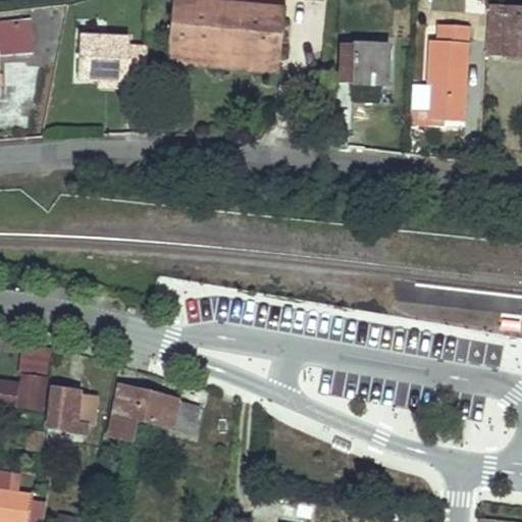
[(190,3),(173,1),(172,11),(189,12),(190,3)]
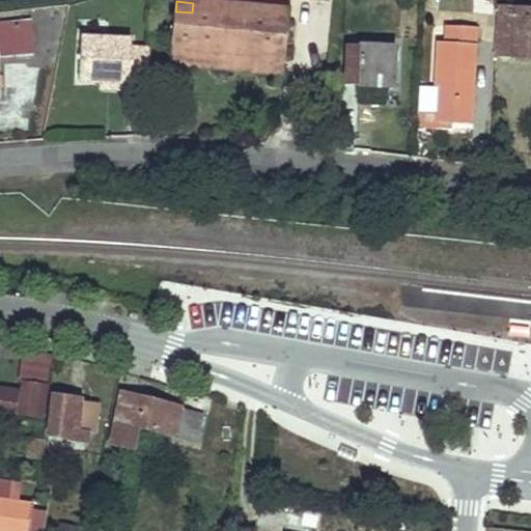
[(192,12),(175,11),(171,55),(223,59),(224,55),(233,56),(233,61),(285,65),(289,21),(274,20),(275,10),(245,7),(244,17),(222,16),(223,5),(193,3),(192,12)]
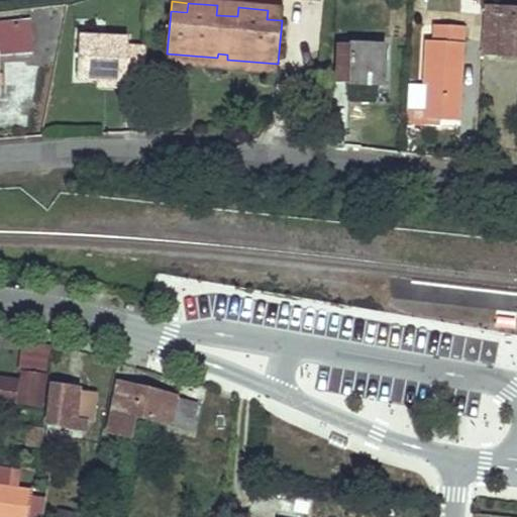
[(238,7),(217,5),(216,15),(237,16),(238,7)]
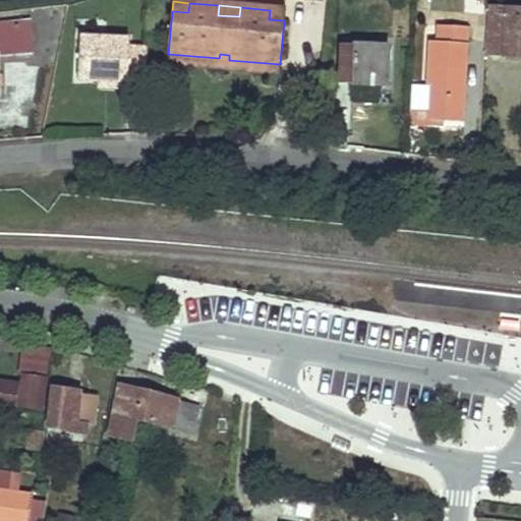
[(520,8),(491,7),(489,56),(520,57),(520,8)]
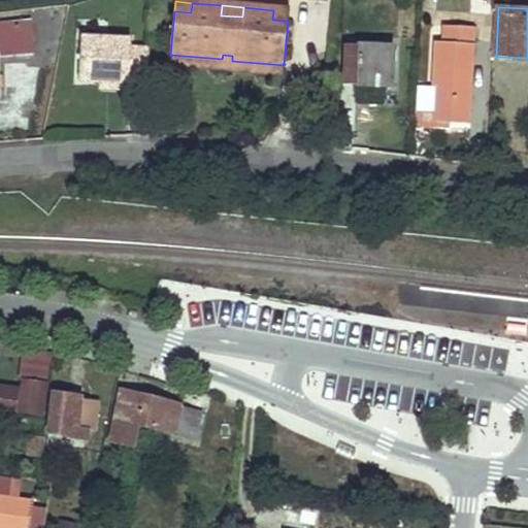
[(288,11),(273,10),(272,20),(288,21),(288,11)]
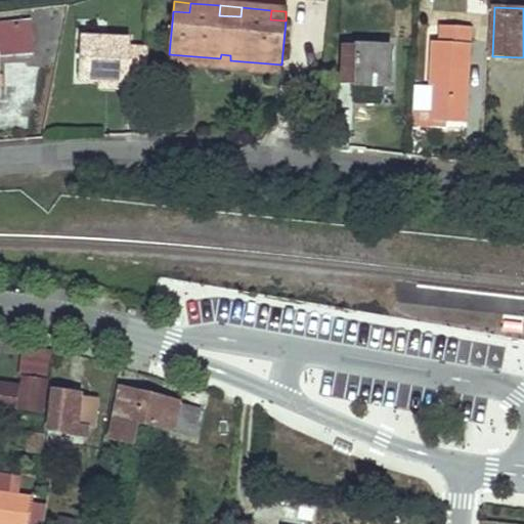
[(0,56),(33,54),(30,24),(0,27),(0,56)]
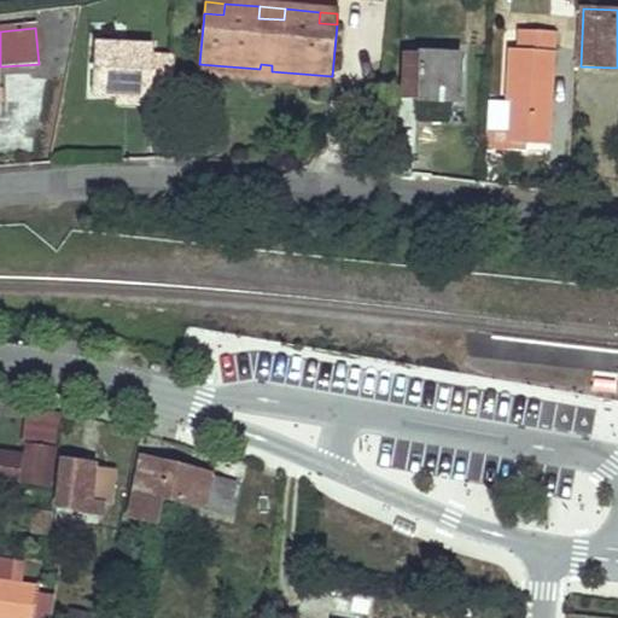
[(519,134),(519,144),(528,145),(548,146),(555,33),(520,30),(519,50),(511,50),(507,103),(513,103),(511,118),(511,132),(511,133),(519,134)]
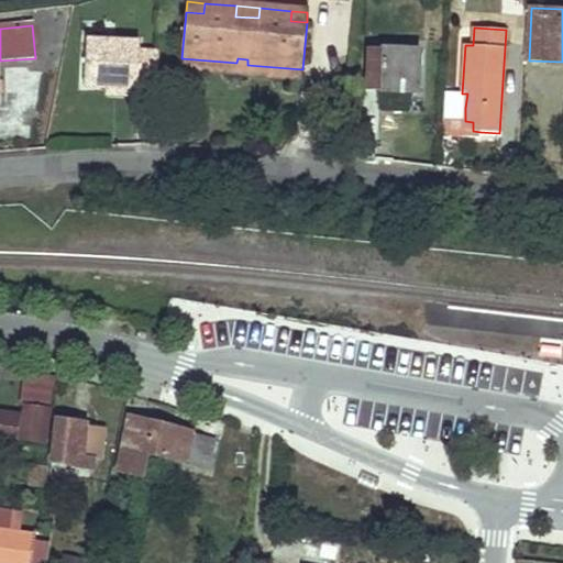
[(135,36),(83,37),(84,84),(103,83),(135,83),(135,89),(156,88),(156,45),(135,45),(135,36)]
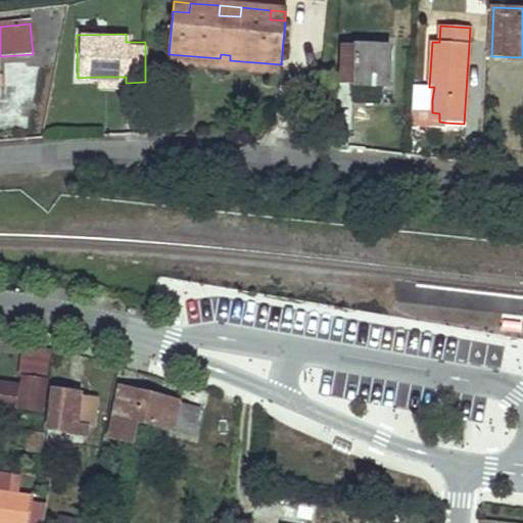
[(390,48),(343,45),(340,85),(379,87),(381,63),(389,64),(390,48)]
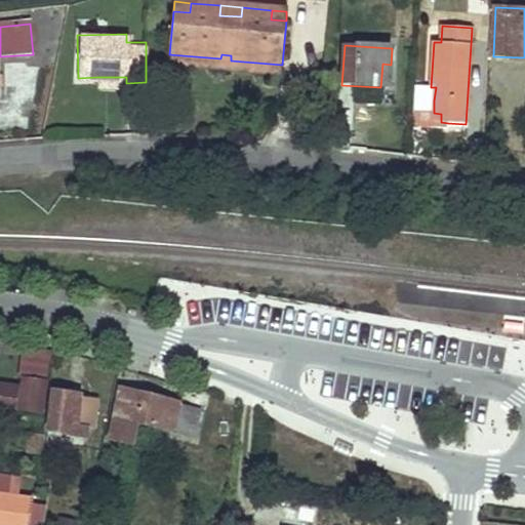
[(220,58),(169,54),(168,66),(281,75),(282,65),(231,61),(231,55),(221,54),(220,58)]
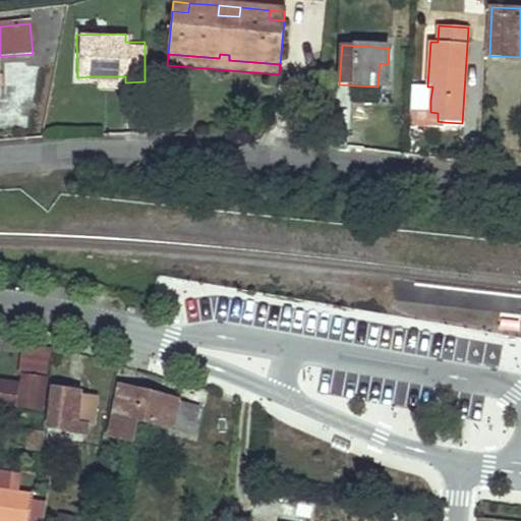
[(438,121),(438,113),(430,112),(430,111),(413,110),(412,127),(444,129),(445,122),(438,121)]
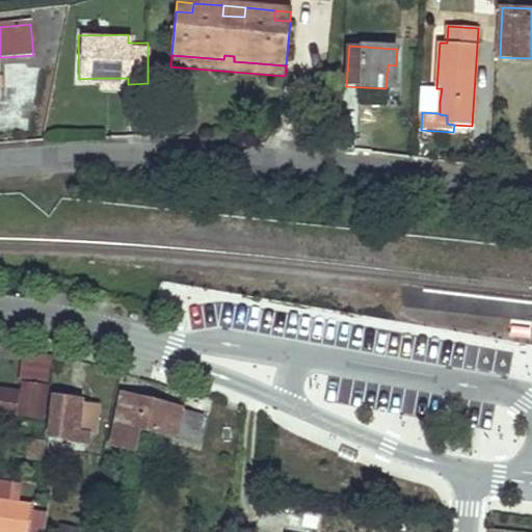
[(21,395),(0,392),(0,411),(43,419),(45,387),(22,384),(21,395)]
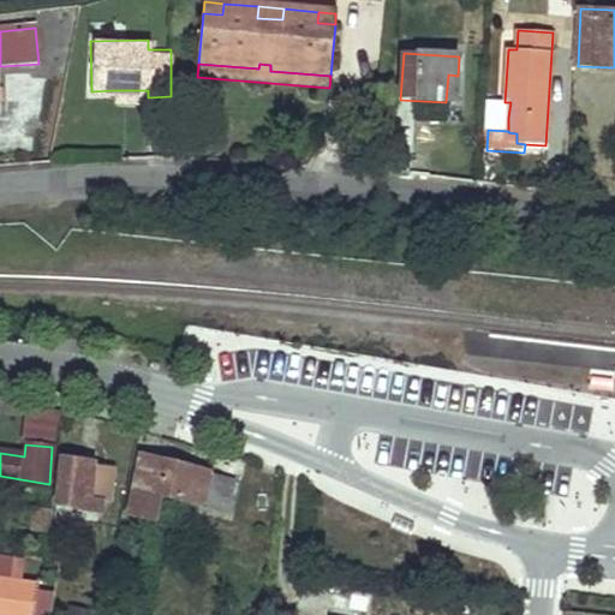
[(215,452),(210,475),(233,479),(240,481),(245,460),(243,460),(215,452)]
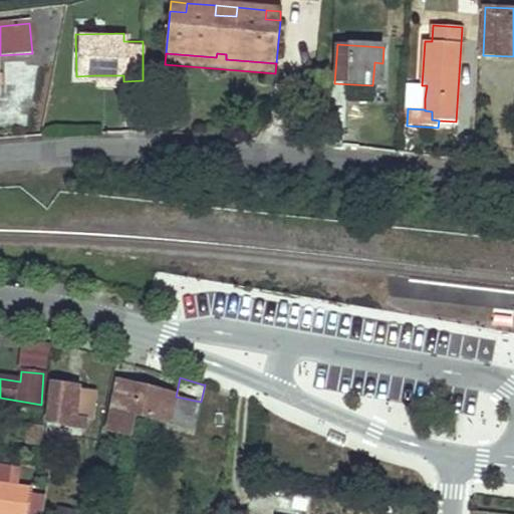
[(157,391),(117,381),(108,429),(129,435),(134,414),(189,427),(195,401),(176,397),(157,391)]
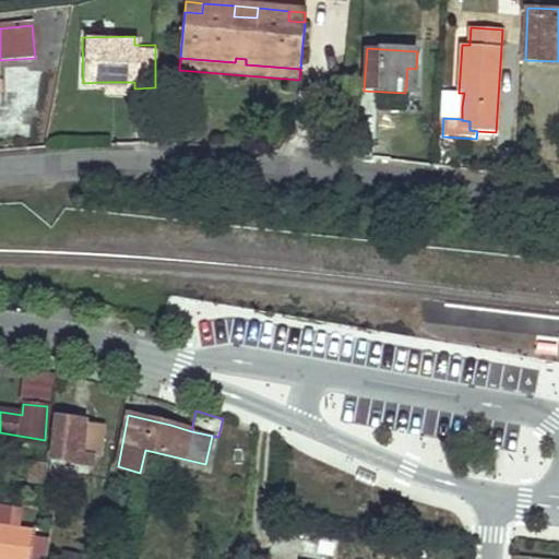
[(100,456),(104,426),(85,424),(85,419),(54,416),(51,460),(71,463),(71,466),(92,468),(93,456),(100,456)]
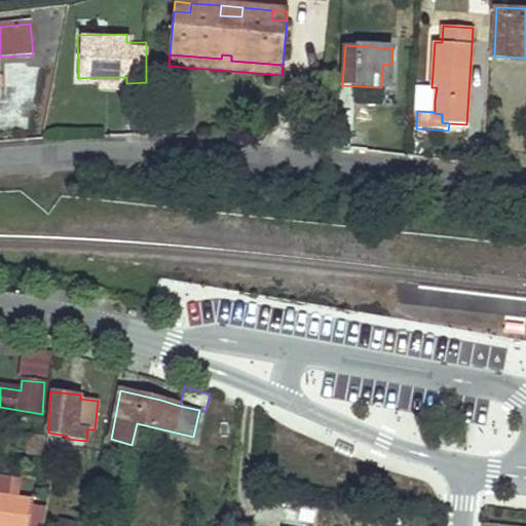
[(44,436),(28,435),(24,448),(43,452),(44,436)]
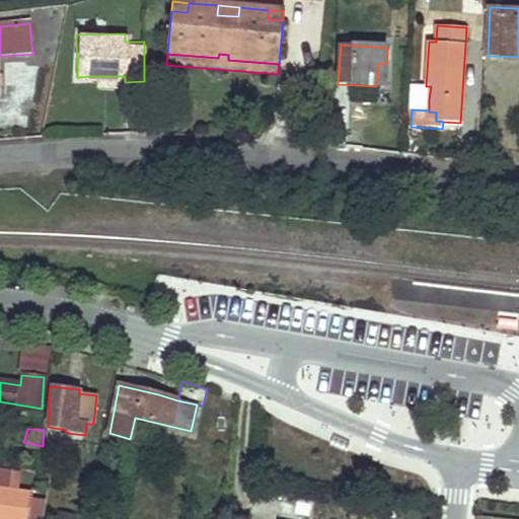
[(43,446),(23,442),(25,448),(34,450),(41,450),(43,446)]
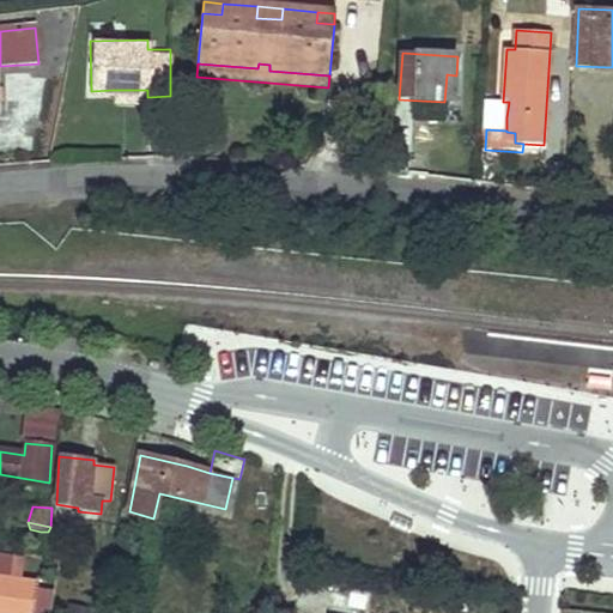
[(0,554),(0,577),(22,581),(25,559),(0,554)]
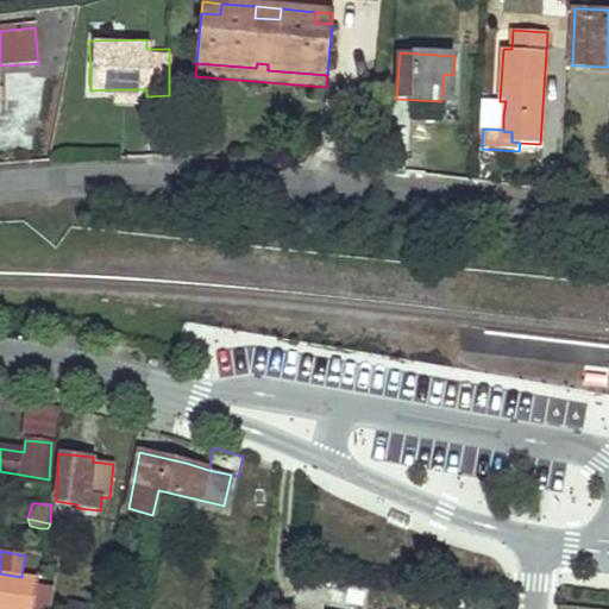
[(22,577),(0,573),(0,608),(30,608),(32,592),(35,579),(22,577)]
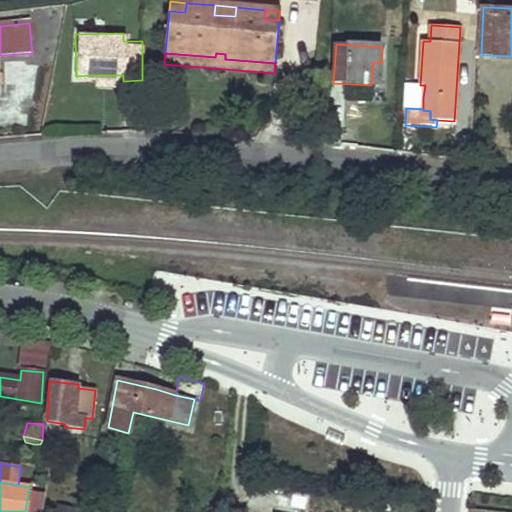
[(39,511),(41,500),(27,498),(25,511),(39,511)]
